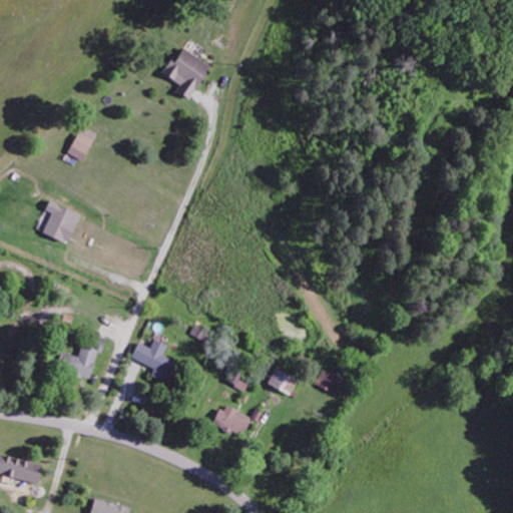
[(210,66),(182,49),(175,61),(171,58),(161,74),(180,85),(176,92),(189,100),(210,66)]
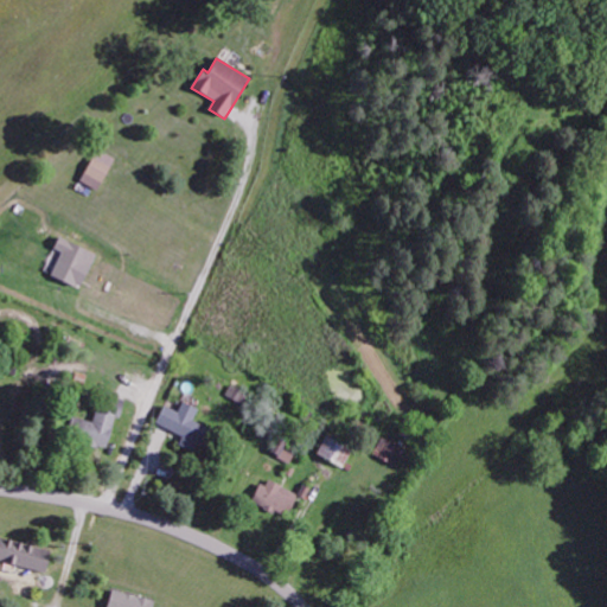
[(98,191),(115,158),(97,148),(81,181),(98,191)]
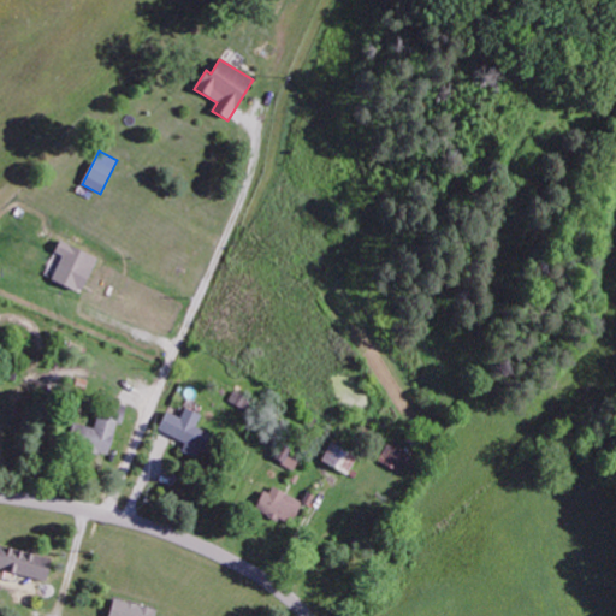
[(60,255),(52,282),(83,292),(96,255),(58,243),(54,253),(60,255)]
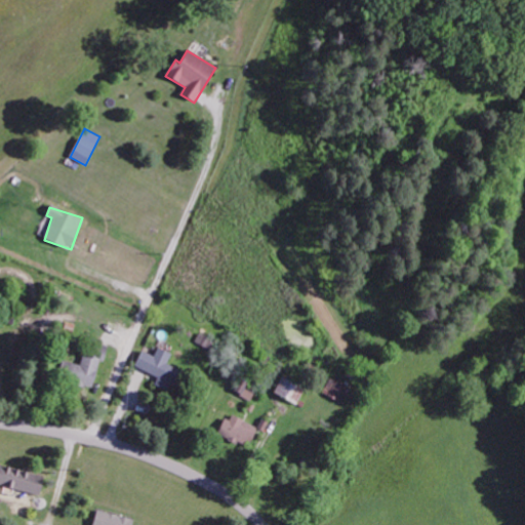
[(57,379),(94,389),(106,345),(89,340),(83,366),(62,361),(57,379)]
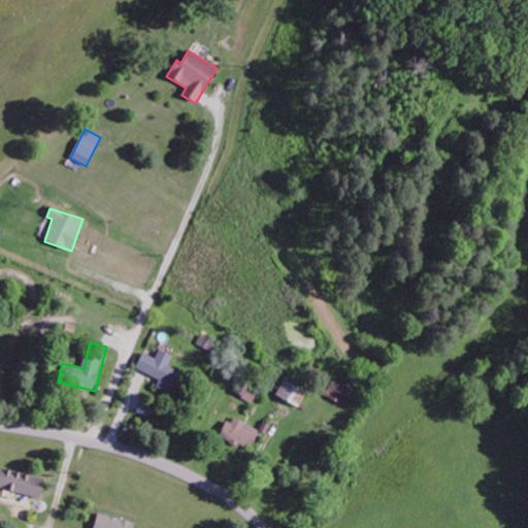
[(159,378),(155,388),(174,396),(184,373),(168,367),(172,356),(158,351),(155,359),(141,353),(135,369),(159,378)]
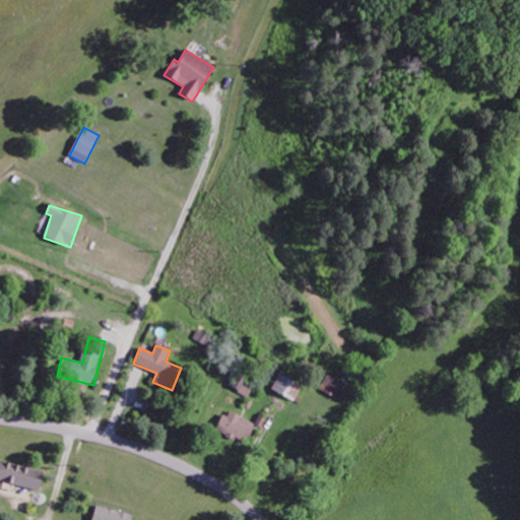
[(271,389),(294,401),(303,385),(280,373),(271,389)]
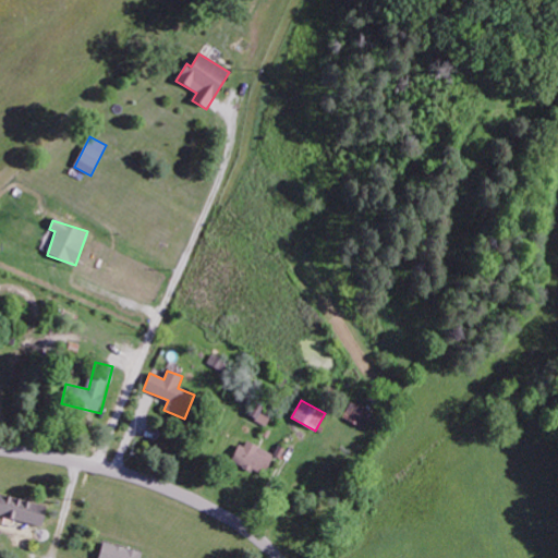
[(343,417),(363,428),(372,413),(352,402),(343,417)]
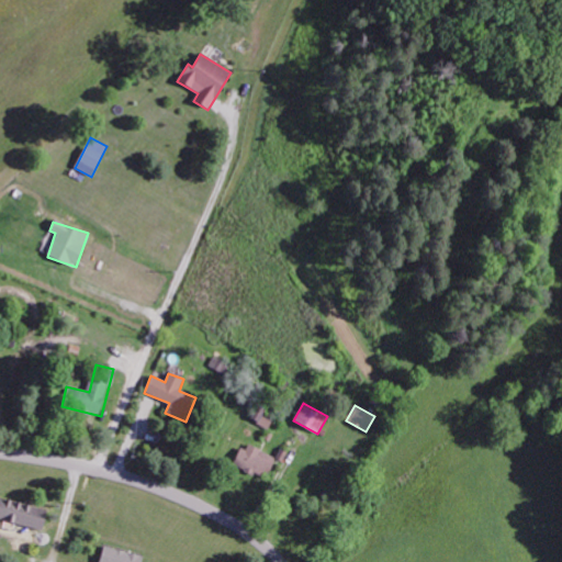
[(269,428),(274,415),(257,406),(250,419),(269,428)]
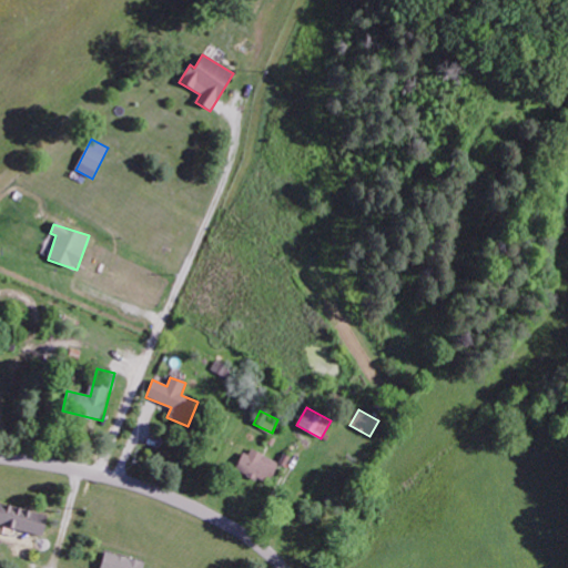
[(237,469),(270,484),(280,463),(247,447),(237,469)]
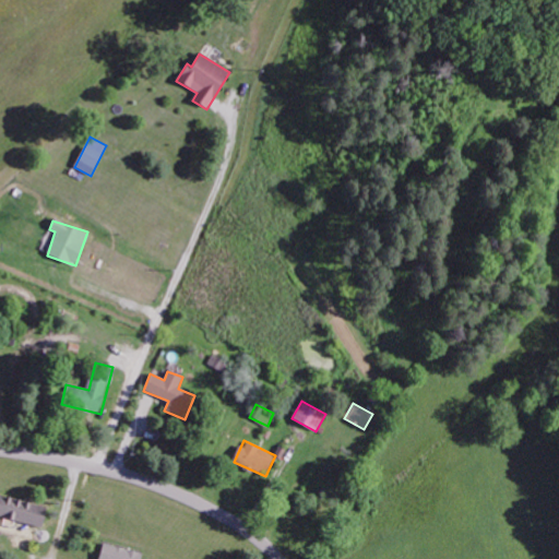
[(0,514),(42,527),(47,507),(0,491),(0,514)]
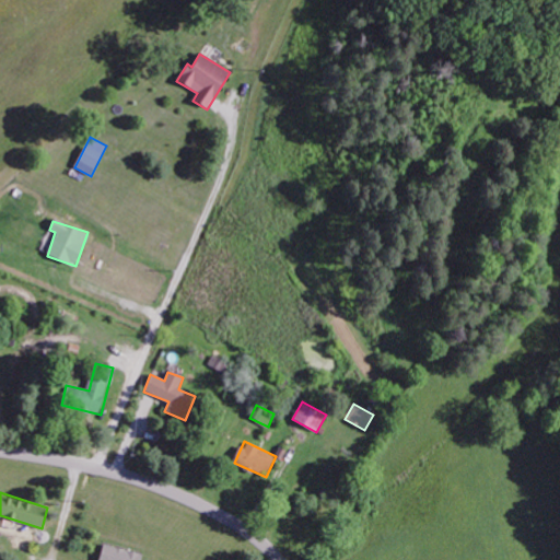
[(0,531),(21,536),(18,545),(30,548),(32,539),(39,541),(42,531),(0,520),(0,531)]
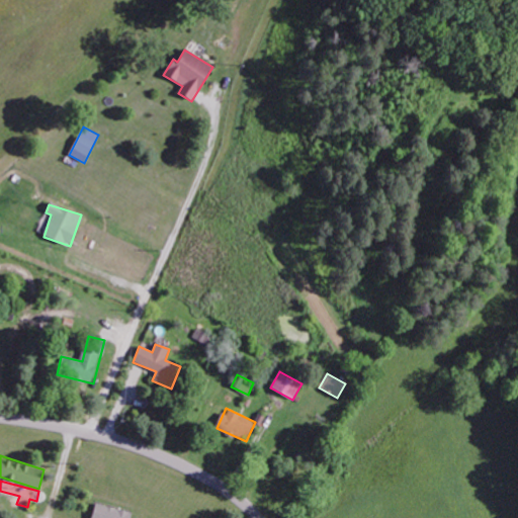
[(130,517),(132,511),(95,502),(91,517),(130,517)]
